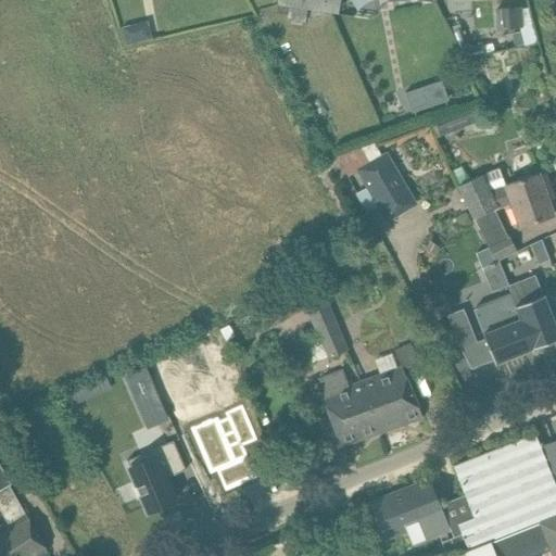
[(279,0),(279,4),(290,7),(287,20),(306,23),(310,9),(329,12),(325,3),(325,0),(279,0)]
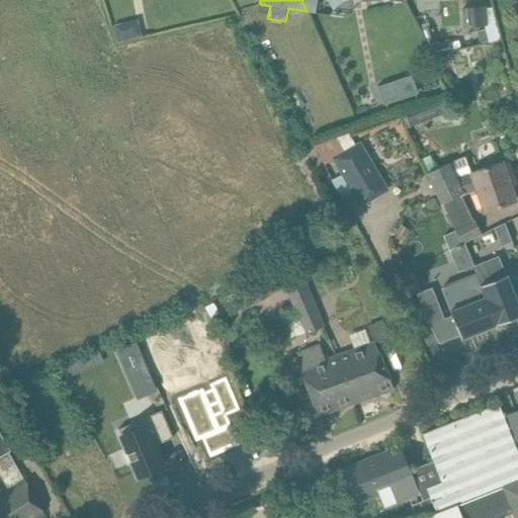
[(303,0),(303,3),(307,11),(316,13),(318,0),(303,0)]
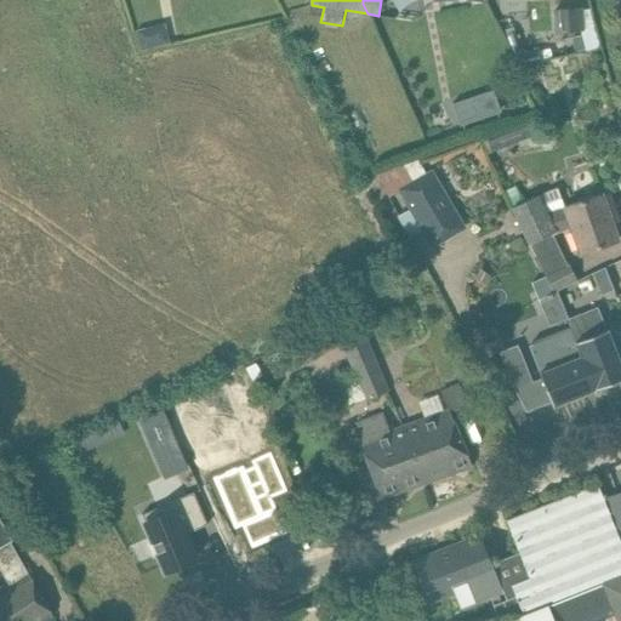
[(582,7),(552,10),(554,33),(584,30),(582,7)]
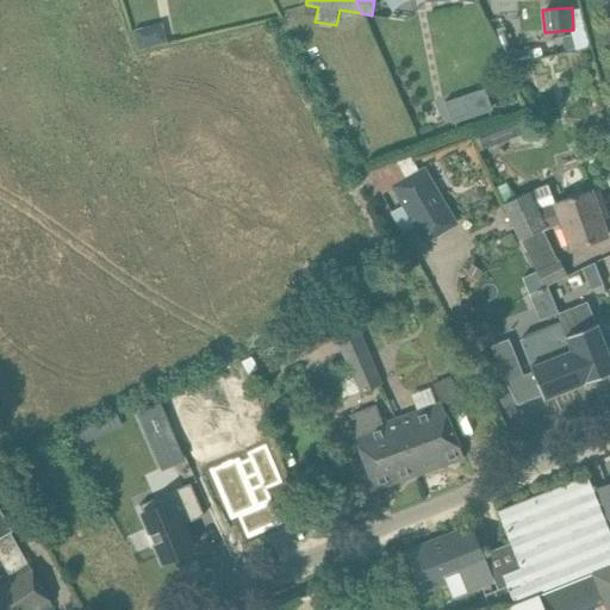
[(154,24),(132,30),(137,49),(157,43),(154,24)]
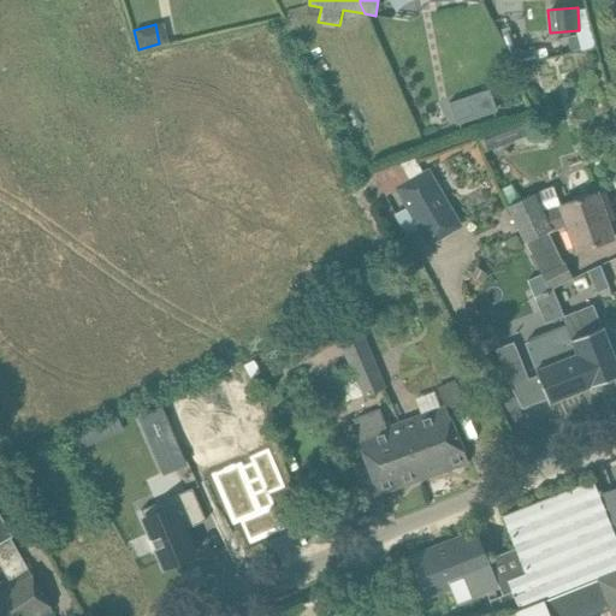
[(509,27),(498,29),(510,65),(537,59),(534,48),(517,53),(509,27)]
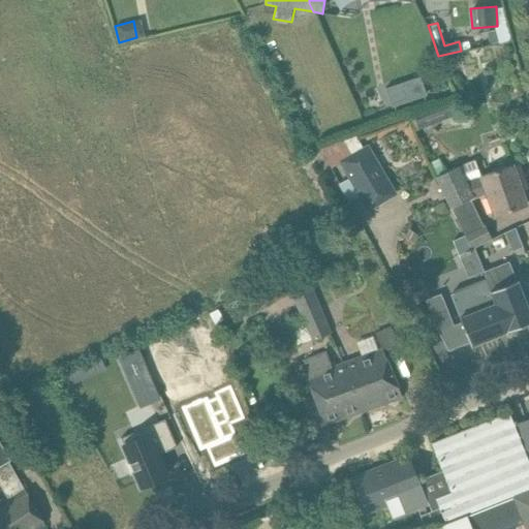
[(495,29),(487,31),(490,43),(498,41),(495,29)]
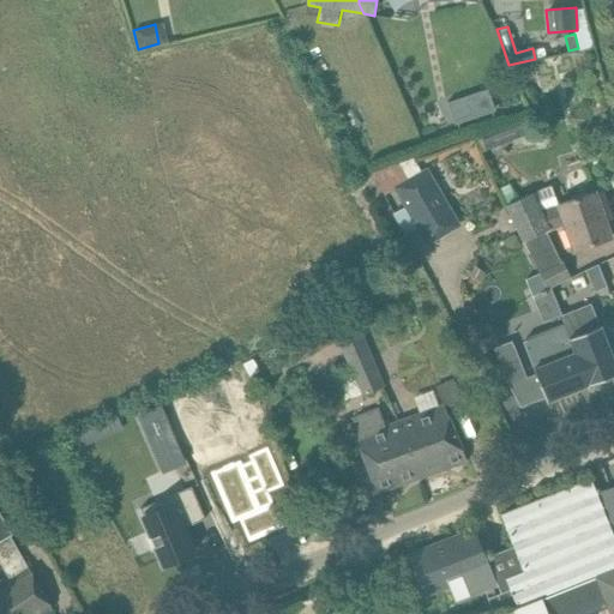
[(487,89),(467,96),(474,118),(494,110),(487,89)]
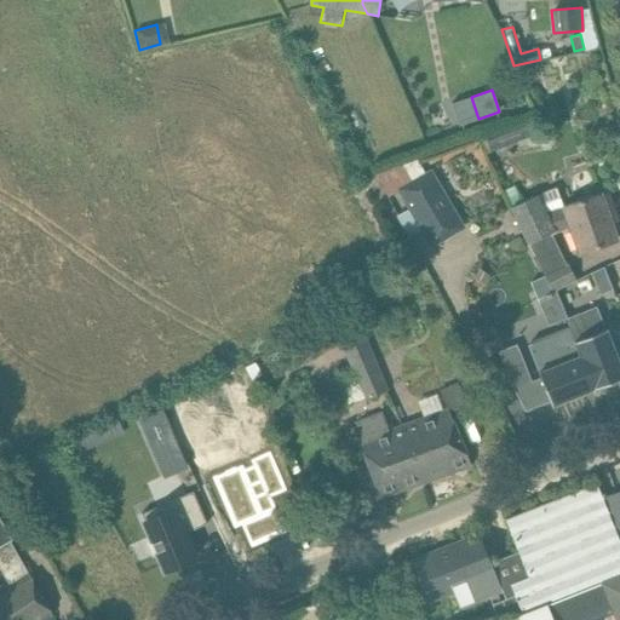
[(532,121),(487,139),(492,150),(537,132),(532,121)]
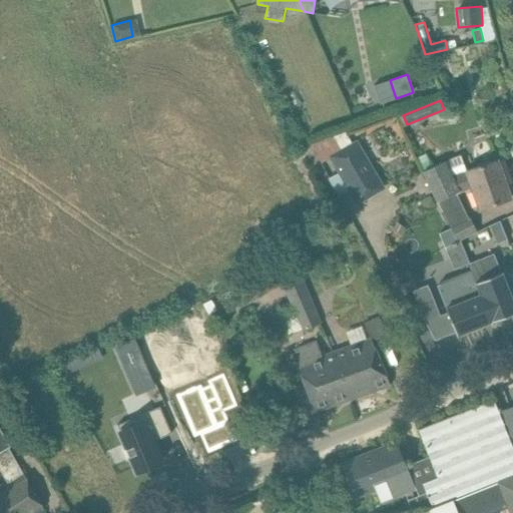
[(385,188),(358,140),(352,142),(344,128),(311,142),(321,163),(329,159),(357,205),(385,188)]
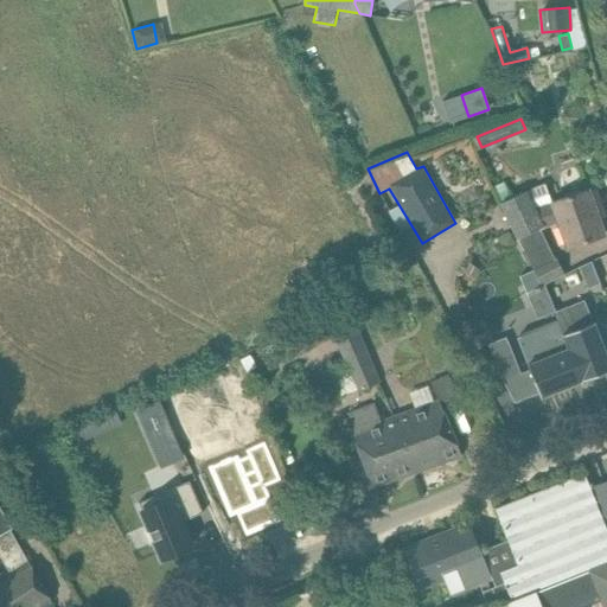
[(535,210),(525,191),(502,203),(541,286),(564,274),(556,259),(543,228),(547,227),(558,222),(568,248),(604,236),(588,190),(551,203),(551,204),(535,210)]
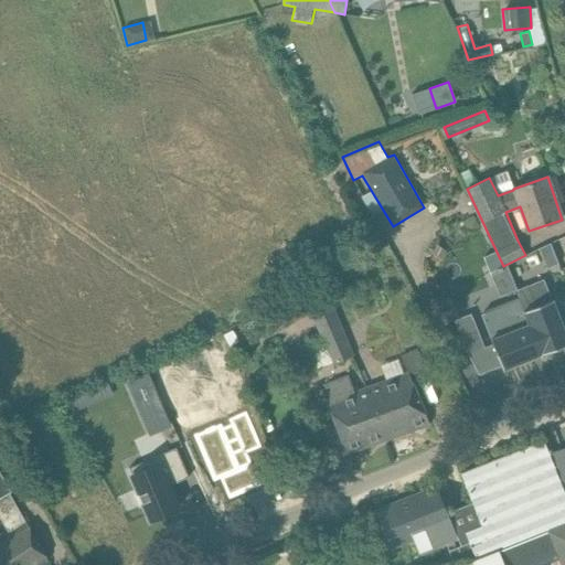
[(558,264),(551,243),(539,248),(546,269),(558,264)]
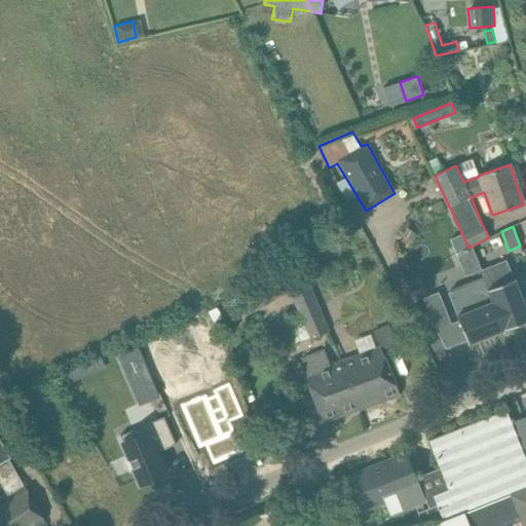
[(287,259),(297,285),(289,288),(310,339),(329,331),(297,255),(287,259)]
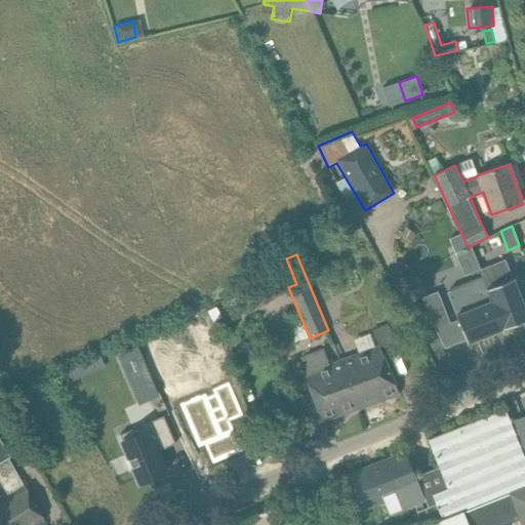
[(506,259),(480,270),(487,289),(486,289),(487,291),(488,290),(489,294),(453,309),(468,344),(469,344),(469,342),(502,329),(502,330),(524,320),(524,310),(514,280),(514,279),(513,279),(506,259)]
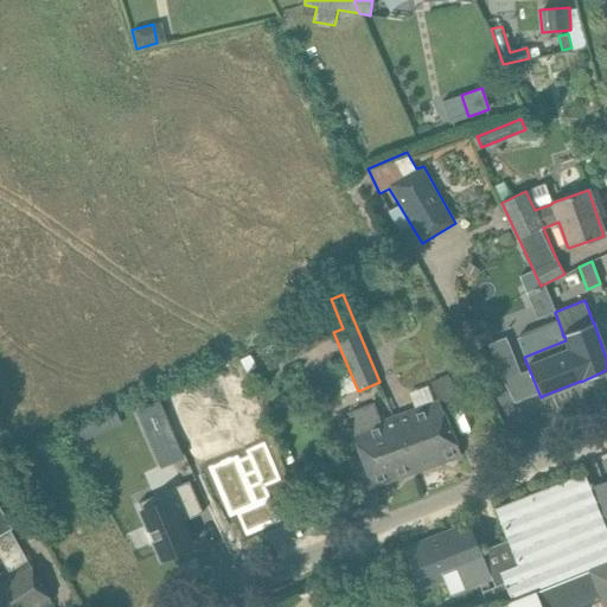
[(505,337),(487,344),(502,381),(519,374),(505,337)]
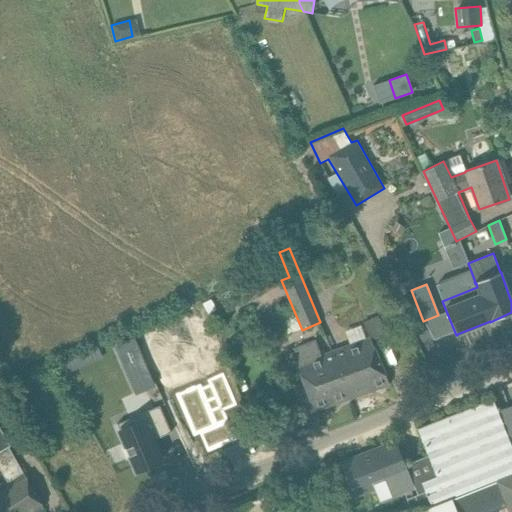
[(211,300),(203,304),(208,314),(216,310),(211,300)]
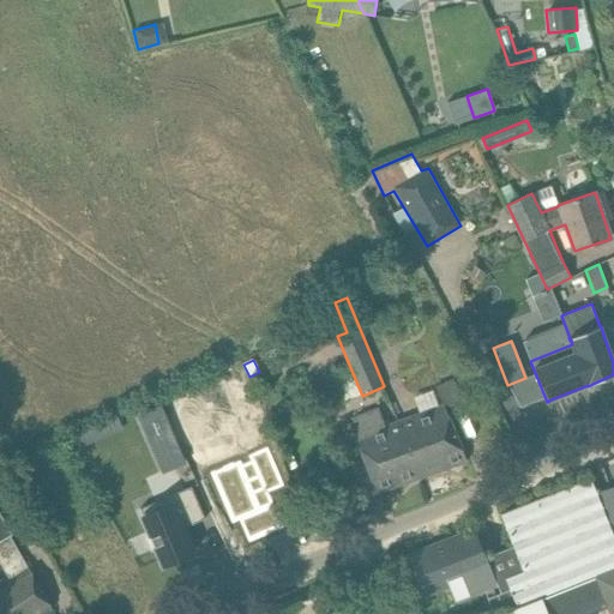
[(447,404),(399,421),(419,479),(467,462),(447,404)]
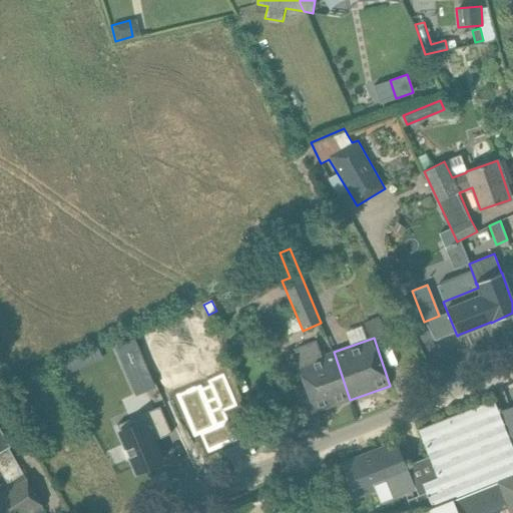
[(155,386),(135,340),(117,348),(137,394),(155,386)]
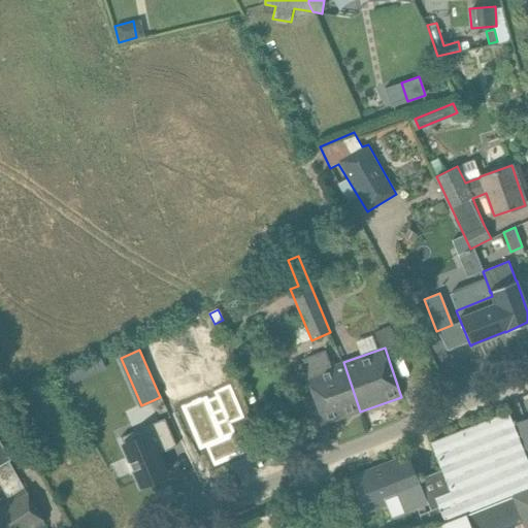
[(360,411),(343,362),(306,375),(324,424),(360,411)]
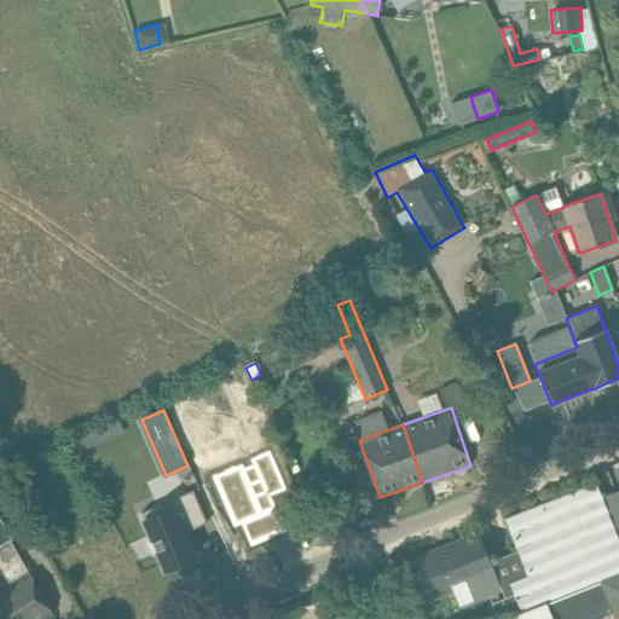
[(233,468),(207,479),(231,528),(238,525),(248,545),(282,531),(265,498),(281,491),(262,455),(247,462),(250,468),(248,468),(236,474),(233,468)]
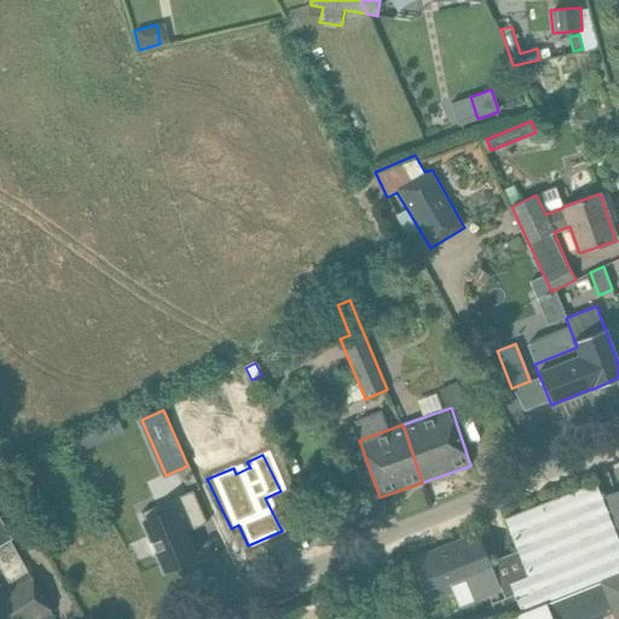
[(593,618),(611,612),(613,618),(618,618),(618,538),(596,481),(504,518),(526,574),(508,582),(521,614),(508,618),(507,618),(593,618)]
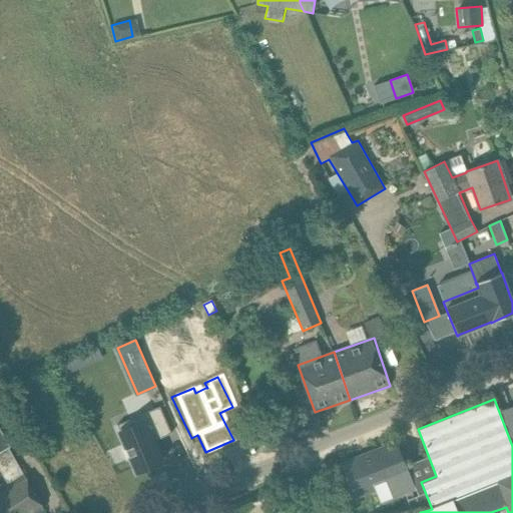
[(160,410),(119,427),(139,470),(161,461),(154,447),(173,439),(160,410)]
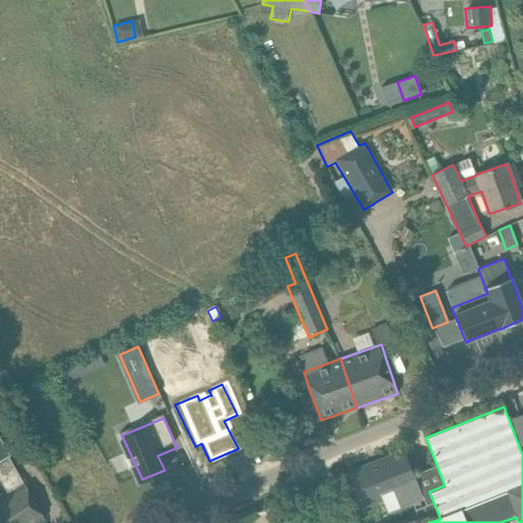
[(0,479),(7,492),(0,496),(0,522),(36,522),(44,518),(7,458),(11,456),(0,437),(0,479)]
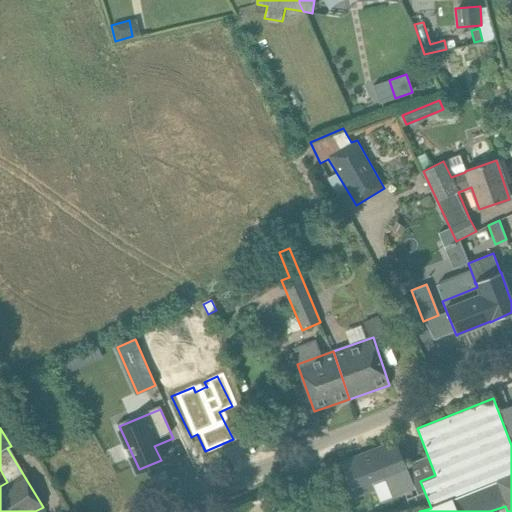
[(392,496),(413,488),(395,442),(342,463),(355,497),(376,488),(374,482),(384,477),(392,496)]
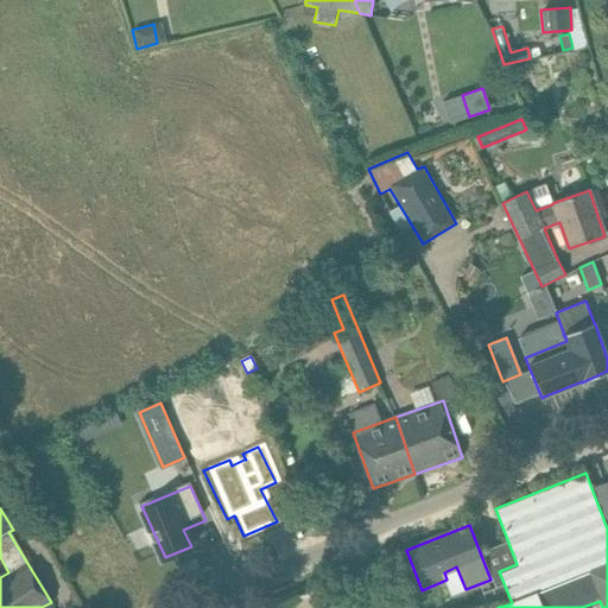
[(325,607),(320,593),(287,607),(325,607)]
